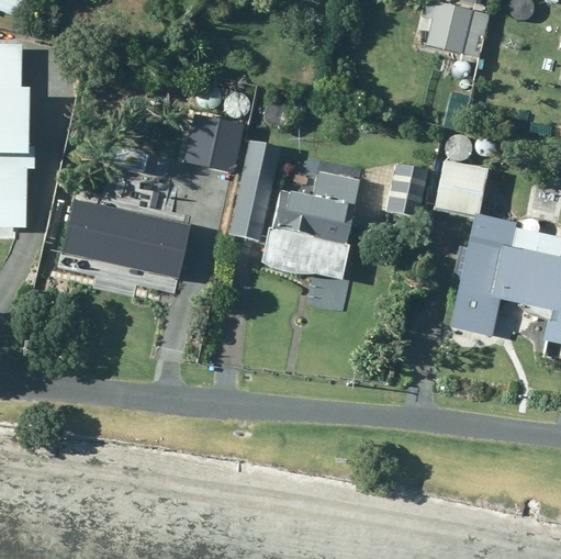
[(0,0),(0,7),(17,13),(22,0),(0,0)]
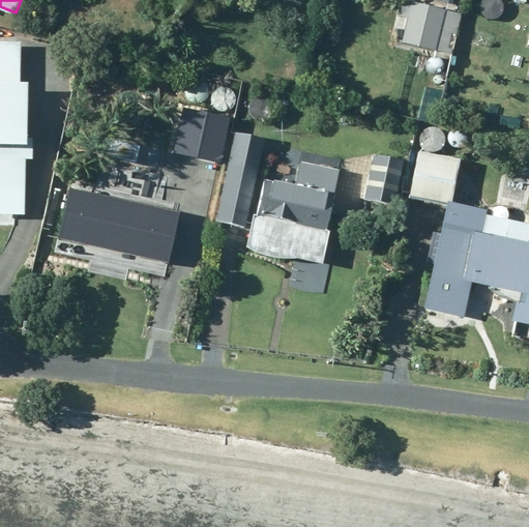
[(435,48),(445,7),(417,0),(401,0),(398,12),(408,16),(402,39),(435,48)]
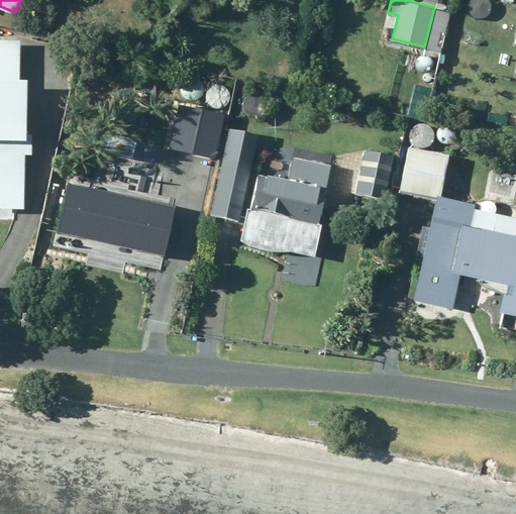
[(0,213),(23,213),(18,39),(0,39),(0,213)]
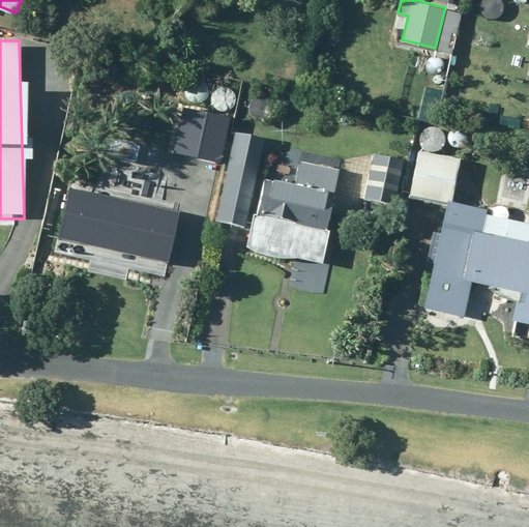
[(173,150),(219,160),(230,117),(184,106),(173,150)]
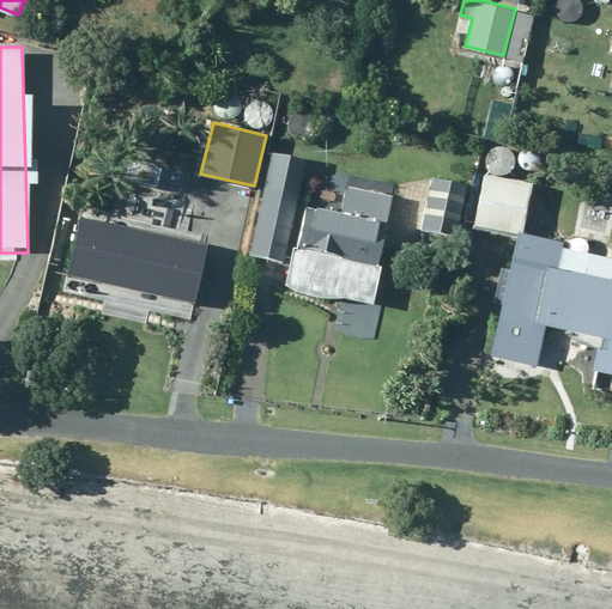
[(285,259),(307,157),(272,150),(250,251),(285,259)]
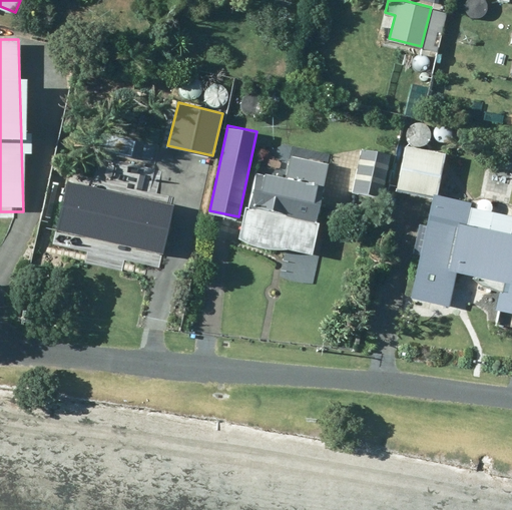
[(511,233),(466,224),(471,201),(436,193),(446,154),(407,145),(398,187),(433,195),(412,297),(449,306),(456,273),(501,283),(496,309),(511,312),(511,233)]
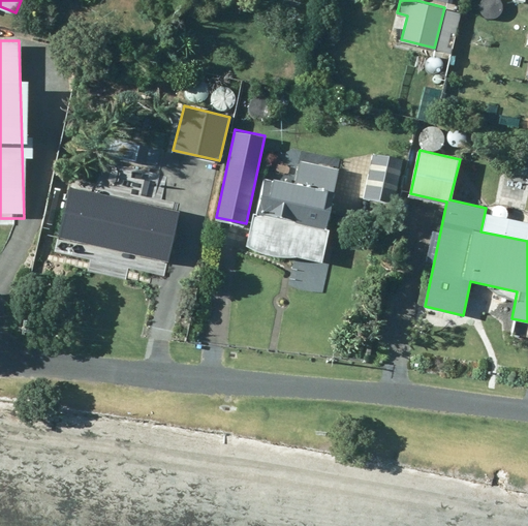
[(394,202),(403,160),(373,153),(365,195),(394,202)]
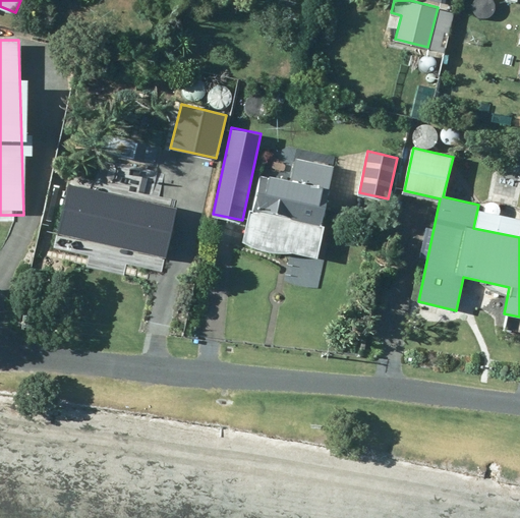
[(334,165),(295,158),(291,180),(261,173),(252,210),(249,210),(242,242),(319,259),(326,224),(322,223),(334,165)]
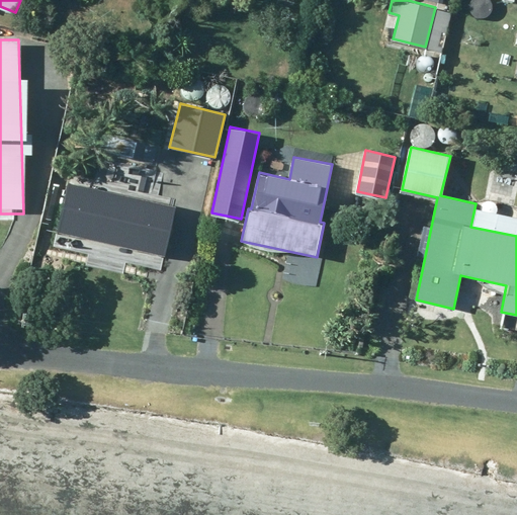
[(66,183),(55,235),(161,258),(173,206),(66,183)]
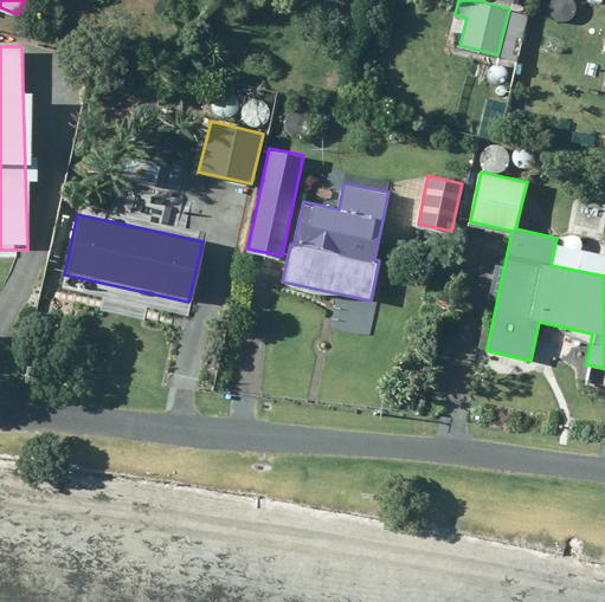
All buildings are outlined.
